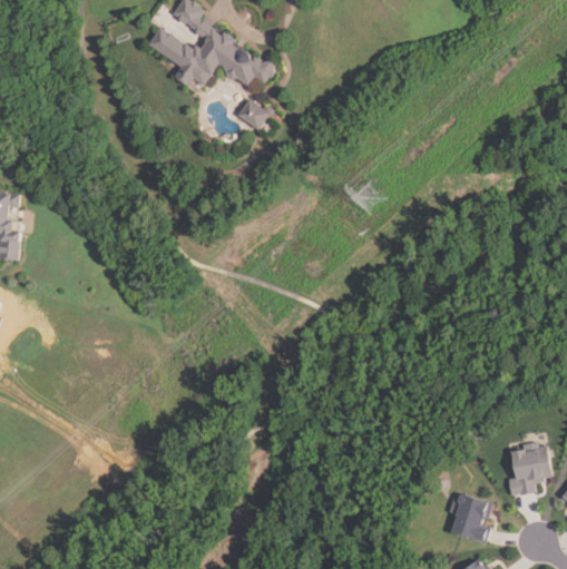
[(214,69),(246,88),(252,79),(263,86),(273,67),(199,22),(205,12),(184,0),(182,0),(166,26),(162,22),(146,48),(179,67),(172,79),(187,89),(192,82),(203,89),(214,69)]
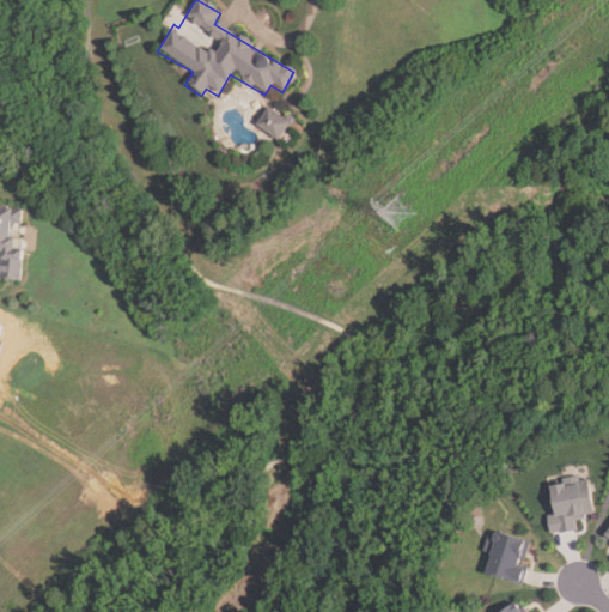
[(415,0),(425,13),(439,2),(437,0),(415,0)]
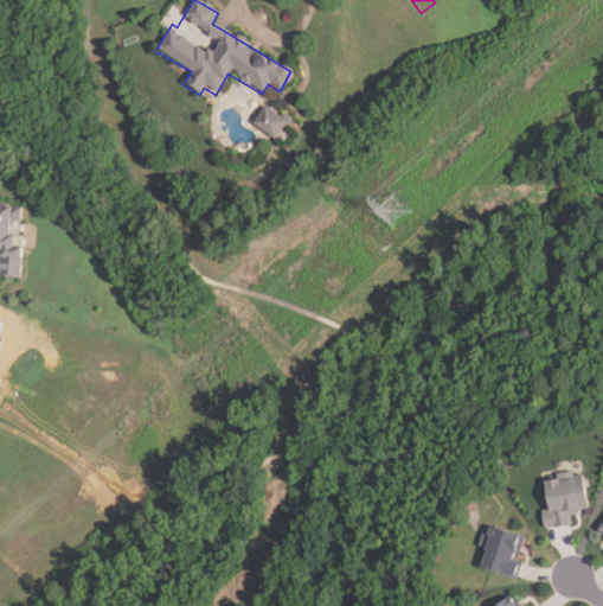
[(273,141),(286,122),(264,107),(251,125),(273,141)]
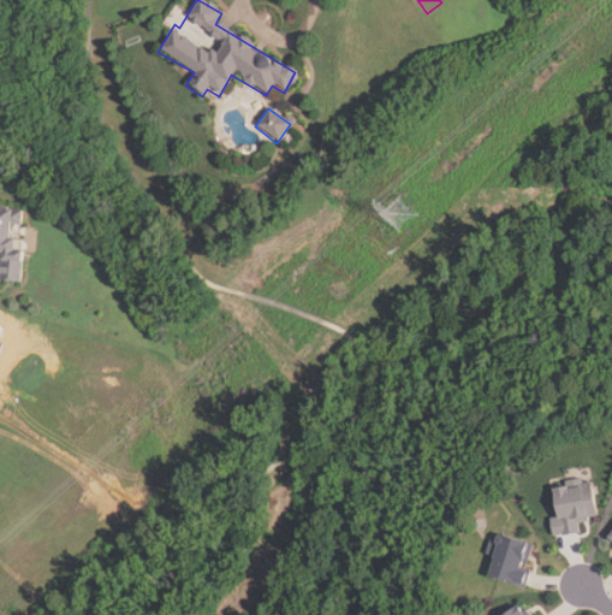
[(0,283),(18,284),(19,240),(7,240),(9,226),(18,226),(19,211),(0,210),(0,283)]
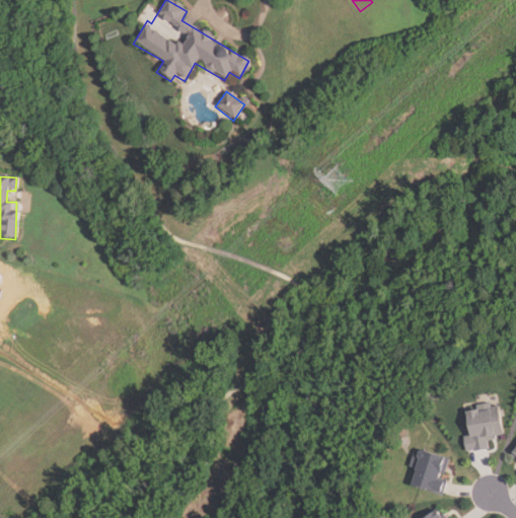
[(487,448),(463,452),(461,436),(468,434),(464,410),(477,408),(478,410),(497,407),(501,434),(493,435),(494,439),(485,440),(487,448)]
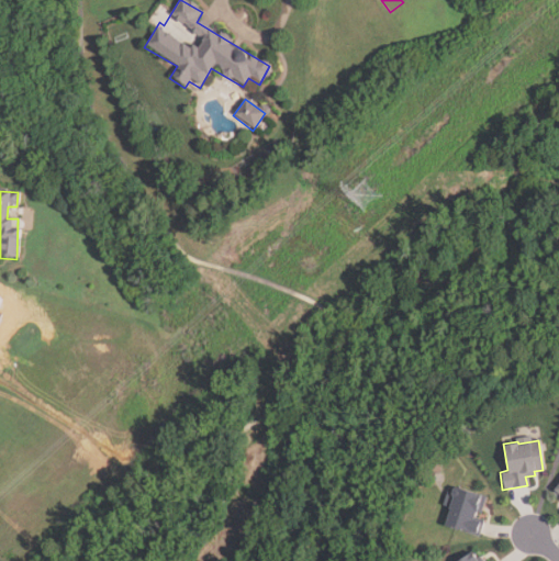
[(478,536),(444,526),(449,508),(442,505),(446,491),(450,493),(451,487),(455,486),(485,495),(480,512),(474,511),(472,517),(482,520),(478,536)]
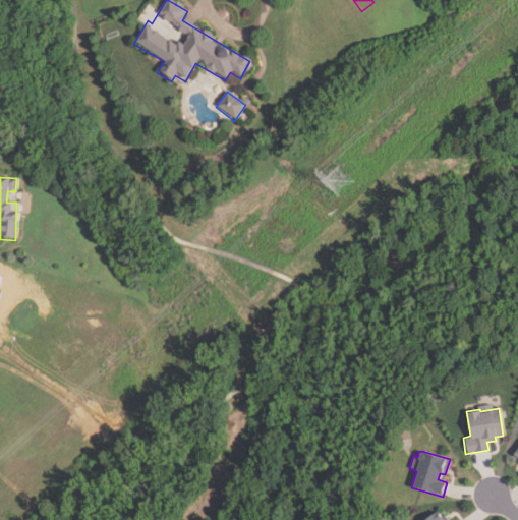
[(424,519),(437,511),(442,519),(424,519)]
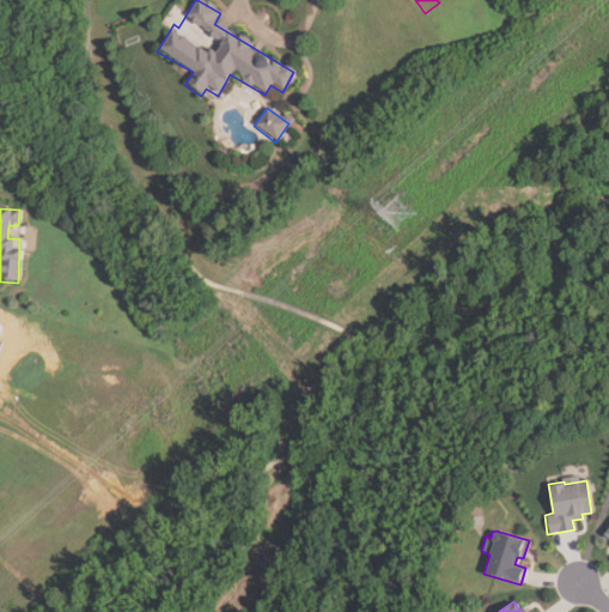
All buildings are outlined.
